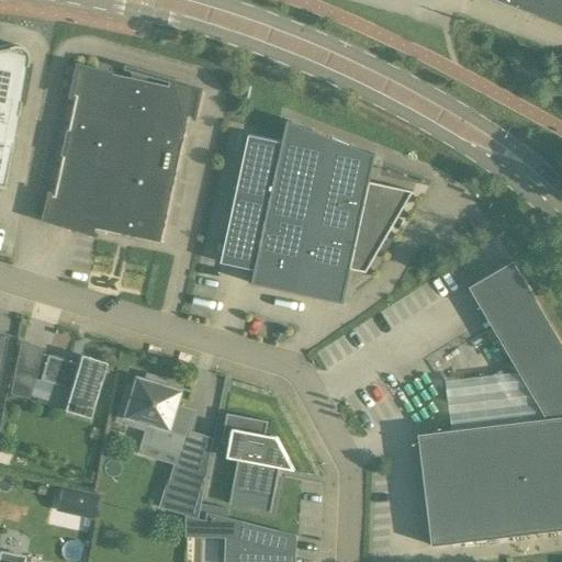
[(561,0),(492,0),(561,25),(561,0)]
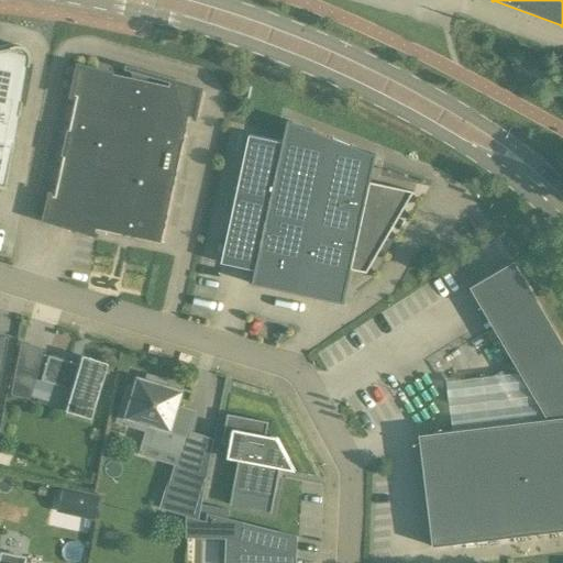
[(0,188),(2,188),(26,61),(25,55),(22,50),(17,46),(11,46),(0,48),(0,188)]
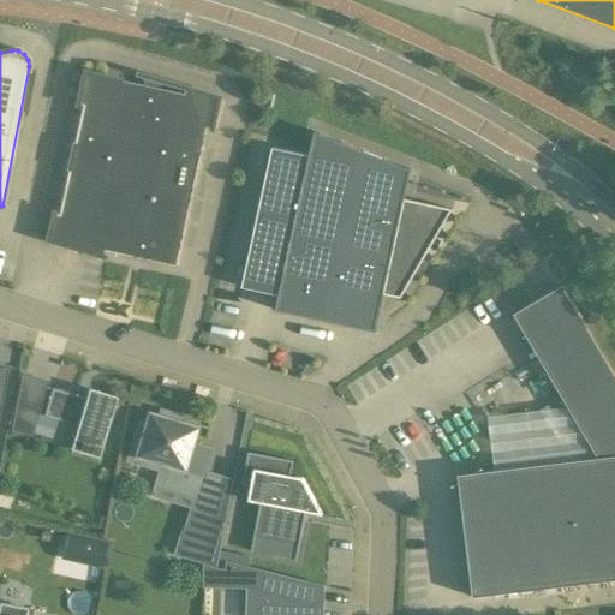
[(81,106),(57,215),(53,214),(53,213),(51,213),(43,245),(102,258),(102,256),(101,256),(102,251),(172,267),(202,129),(207,130),(209,131),(216,97),(136,75),(133,83),(82,72),(75,106),(76,106),(77,106),(81,106)]
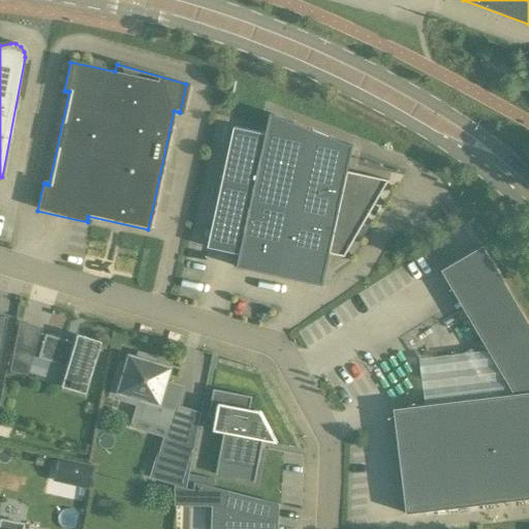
[(347,172),(353,146),(271,114),(266,134),(234,127),(212,227),(244,235),(237,268),(322,286),(330,254),(344,257),(389,181),(347,172)]
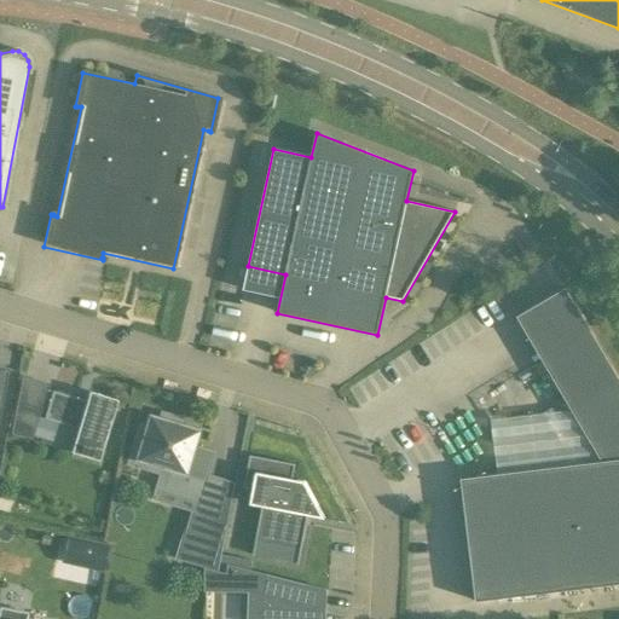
[(602,462),(476,478),(485,472),(485,470),(473,478),(461,479),(462,485),(455,490),(455,491),(462,487),(476,602),(618,584),(618,379),(566,288),(565,289),(590,331),(542,359),(602,462)]
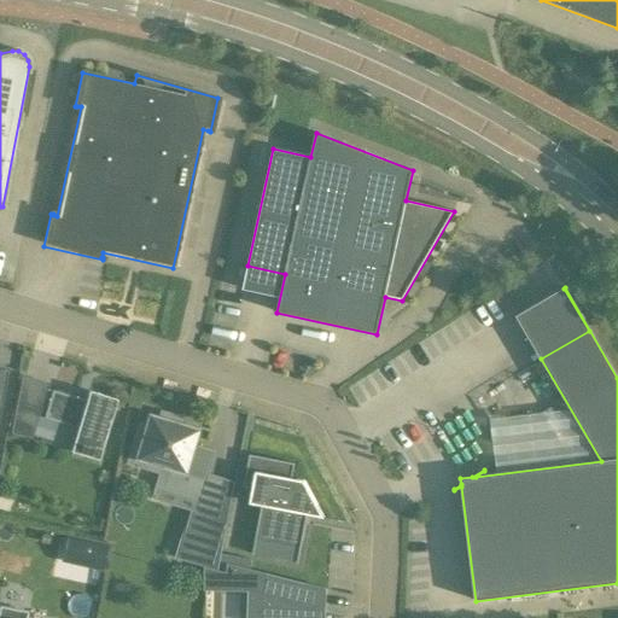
[(115,400),(87,391),(85,401),(51,391),(42,419),(76,429),(69,453),(97,461),(115,400)]
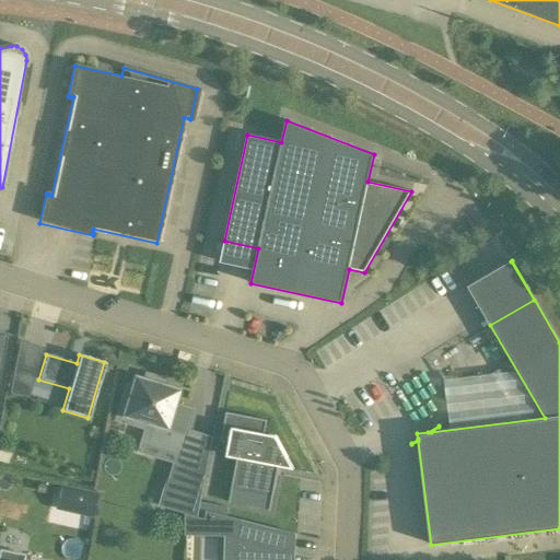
[(27,399),(36,373),(13,365),(9,393),(27,399)]
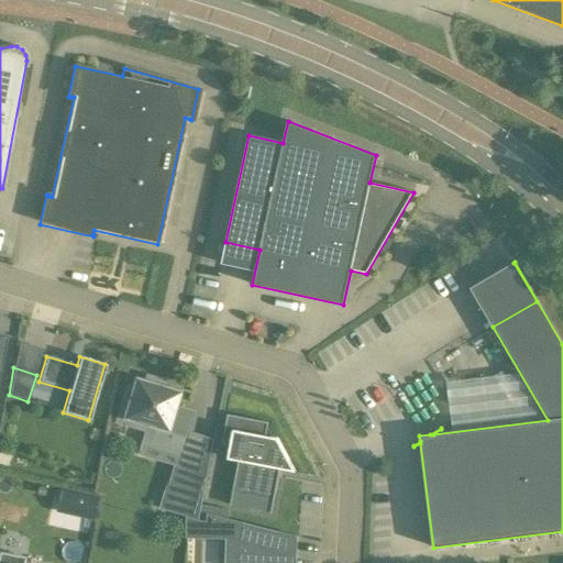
[(144,383),(134,379),(132,389),(125,388),(120,406),(127,408),(123,418),(153,427),(148,443),(179,452),(191,412),(173,407),(177,393),(163,388),(164,382),(145,376),(144,383)]
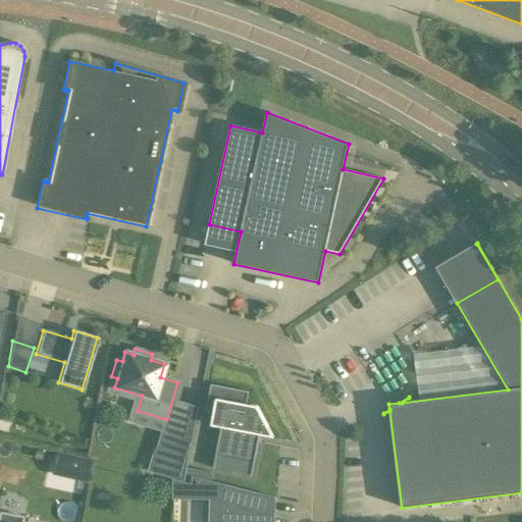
[(249,392),(210,384),(205,412),(213,413),(211,425),(220,427),(215,457),(254,464),(259,434),(273,437),(257,407),(246,405),(249,392)]
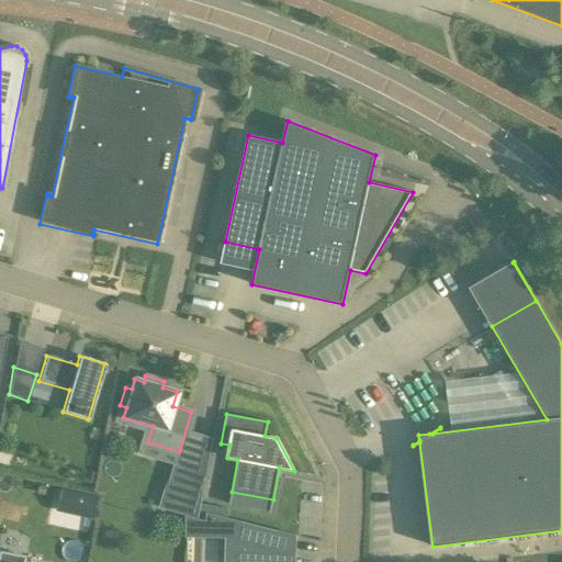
[(161,506),(198,517),(206,473),(175,463),(161,506)]
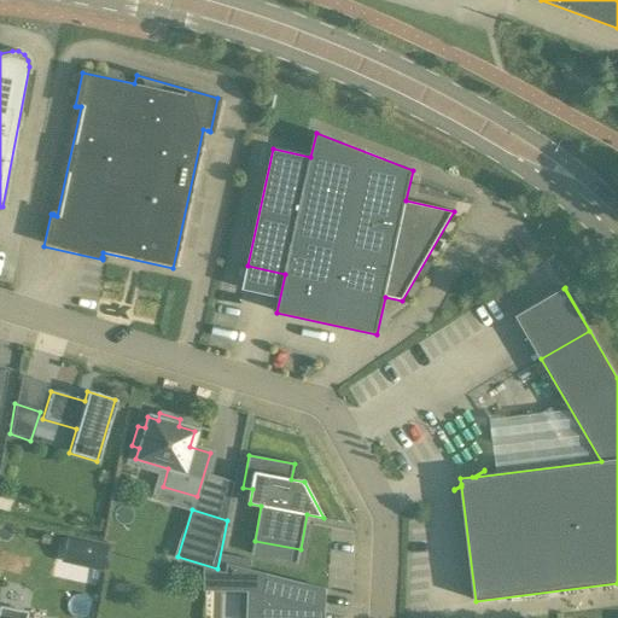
[(66,534),(64,544),(106,555),(109,546),(66,534)]
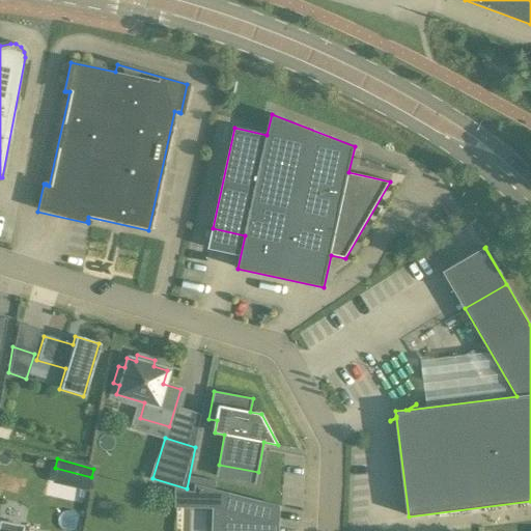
[(53,472),(52,482),(89,486),(90,475),(53,472)]
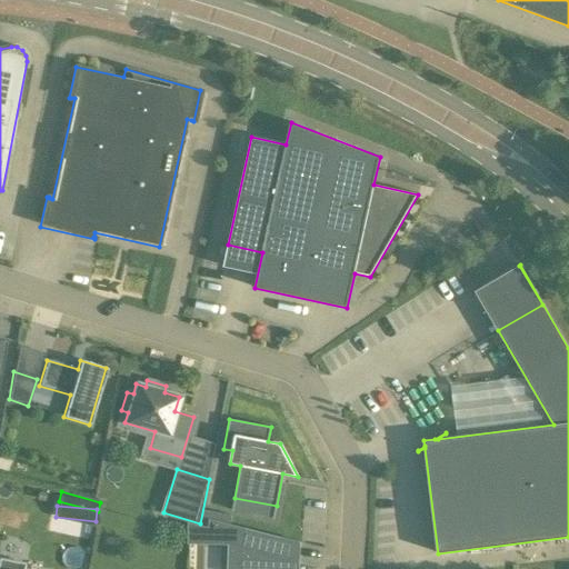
[(291,560),(295,561),(300,542),(243,528),(230,525),(211,519),(211,528),(200,526),(190,523),(190,537),(228,538),(228,546),(227,568),(241,568),(242,548),(291,560)]
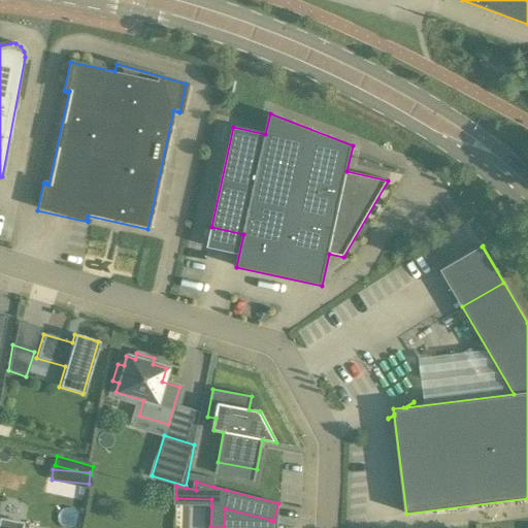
[(225,508),(224,527),(269,527),(270,520),(225,508)]
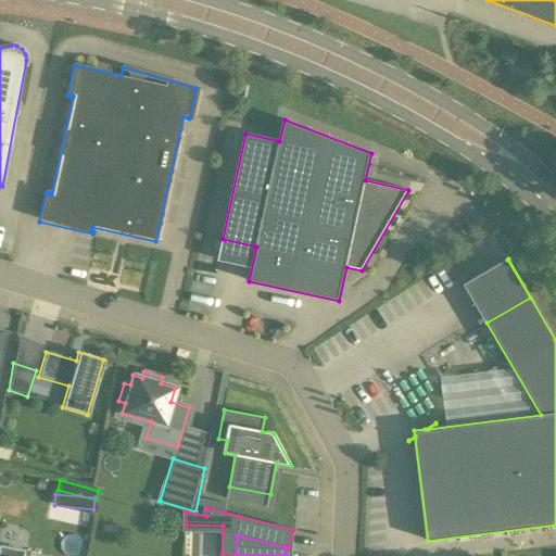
[(0,555),(22,555),(23,552),(0,546),(0,555)]
